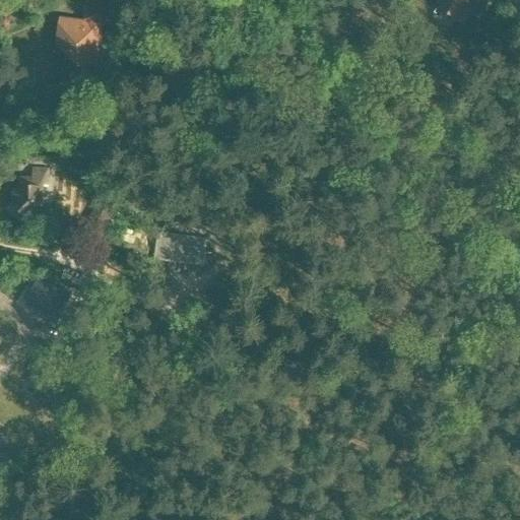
[(441,0),(438,7),(449,12),(460,18),(465,8),(479,14),(486,0),(441,0)]
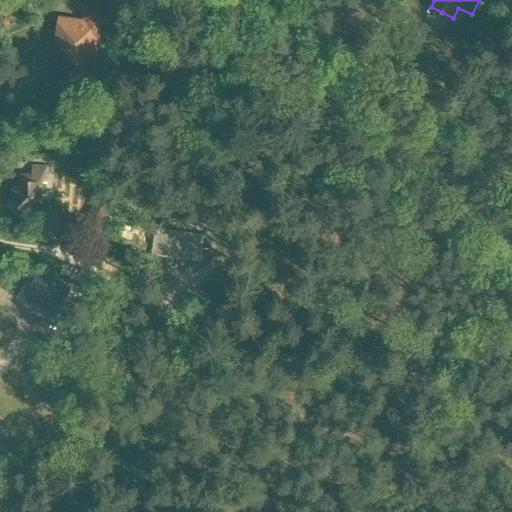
[(58,17),(58,22),(66,32),(63,43),(75,56),(87,55),(95,63),(101,62),(97,22),(105,22),(103,6),(84,2),(81,21),(58,17)]
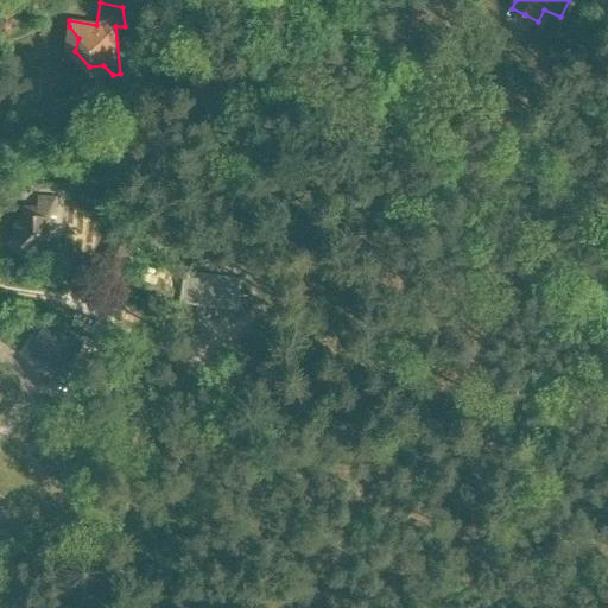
[(49,215),(57,215),(56,198),(38,200),(39,207),(24,208),(25,216),(16,223),(16,235),(10,242),(27,261),(49,238),(49,215)]
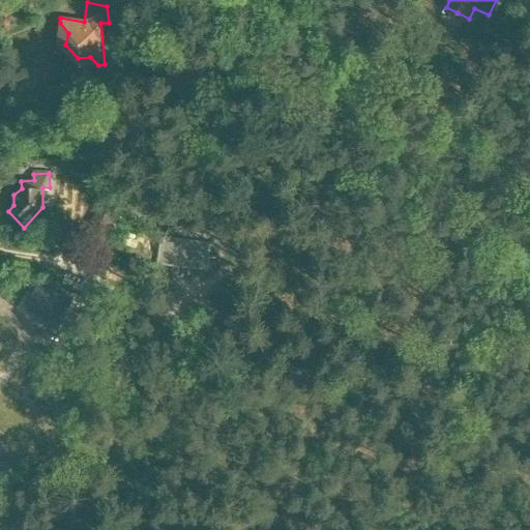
[(102,203),(92,222),(108,230),(117,211),(102,203)]
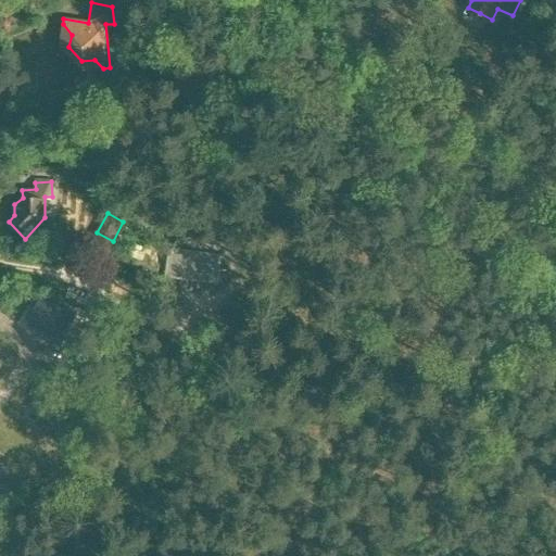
[(171,248),(166,275),(217,282),(220,254),(171,248)]
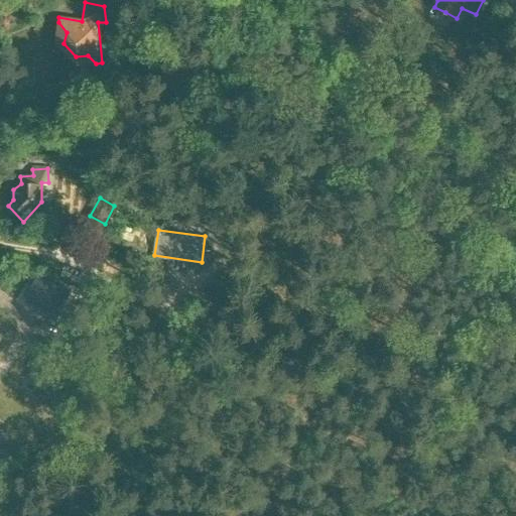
[(26,298),(62,311),(71,289),(35,276),(26,298)]
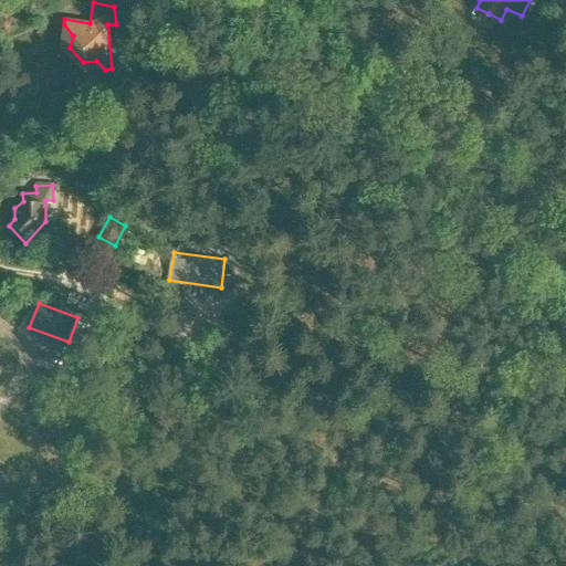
All buildings are outlined.
